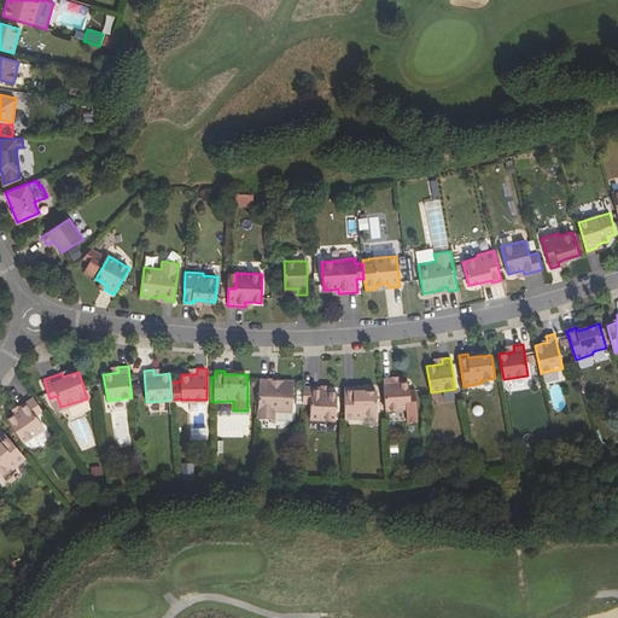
[(400,383),(394,383),(394,378),(384,379),(386,410),(407,409),(407,423),(418,421),(415,391),(409,391),(409,383),(400,383)]
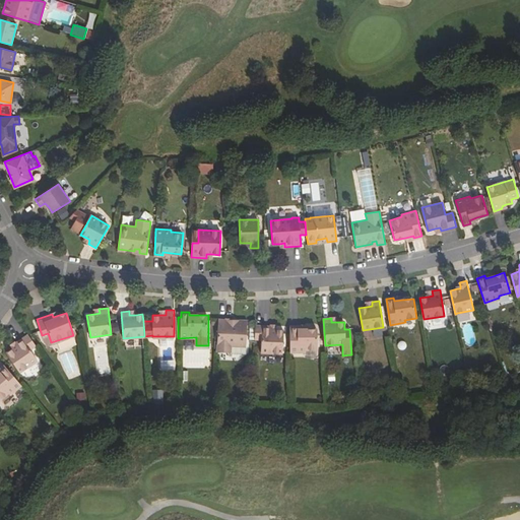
[(247,346),(248,322),(232,321),(232,324),(226,323),(226,319),(218,319),(217,351),(232,352),(232,345),(247,346)]
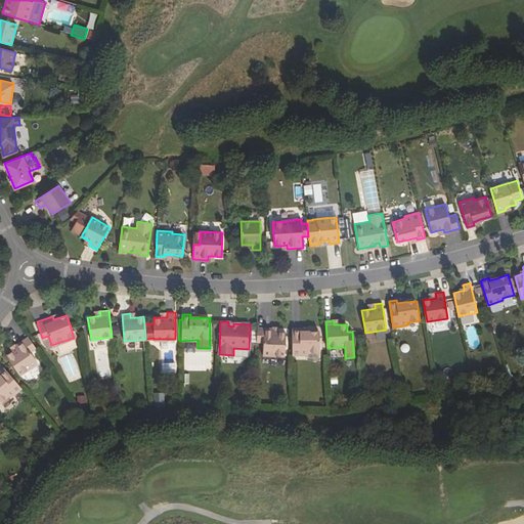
[(278,333),(272,332),(273,329),(257,328),(257,343),(263,343),(263,355),(285,357),(286,333),(278,333)]
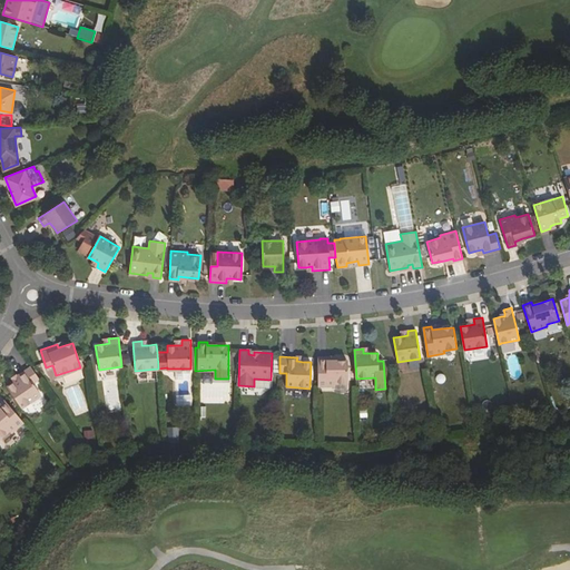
[(327,357),(318,359),(318,386),(334,386),(334,384),(349,384),(347,361),(336,361),(327,361),(327,357)]
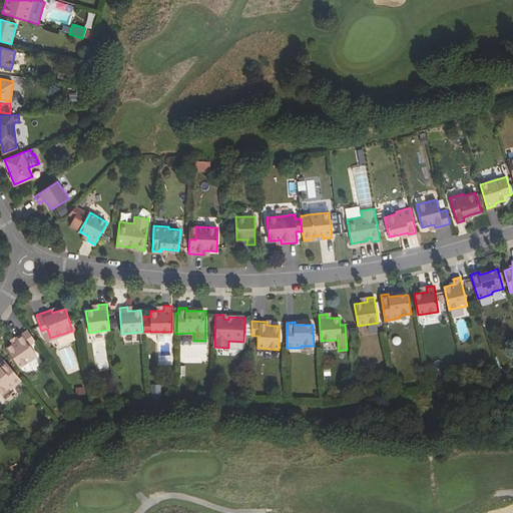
[(28,331),(22,335),(24,338),(20,340),(19,339),(6,348),(19,368),(32,359),(35,365),(46,358),(28,331)]
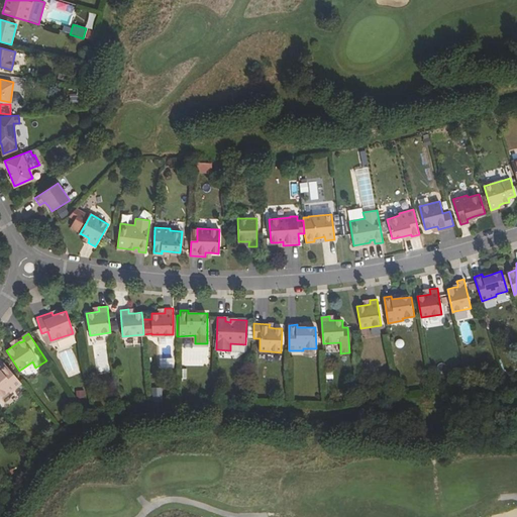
[(20,342),(24,340),(22,337),(21,336),(17,338),(18,339),(5,348),(6,350),(19,341),(20,342)]
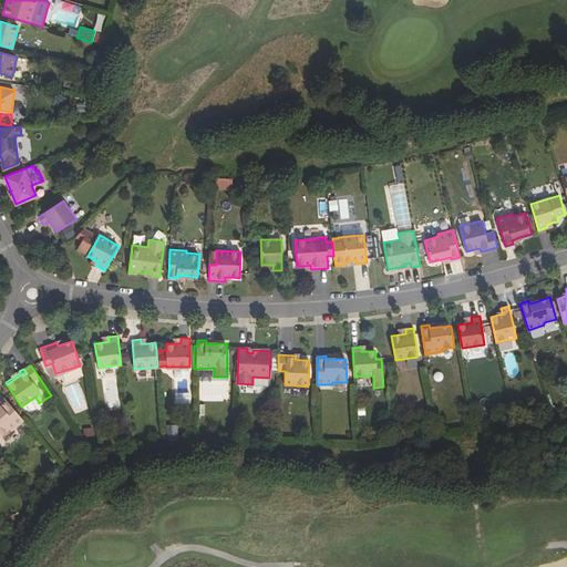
[(12,431),(24,421),(6,399),(0,403),(0,404),(1,406),(0,408),(0,436),(10,429),(12,431)]
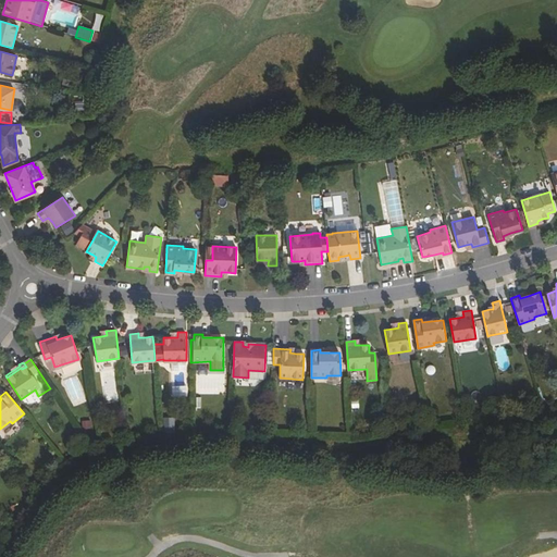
All buildings are outlined.
